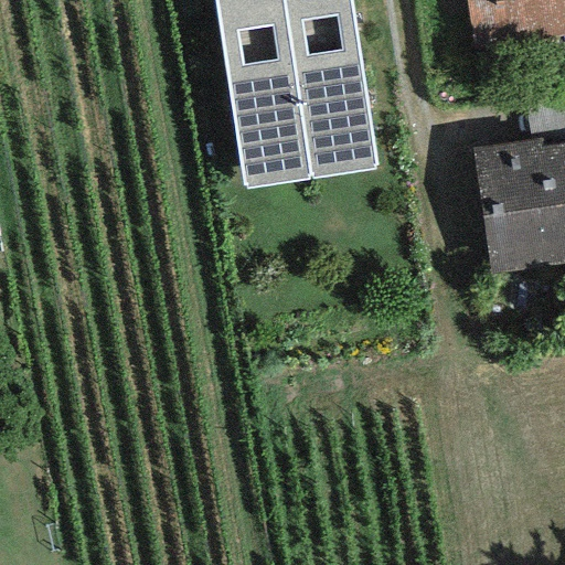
[(212,0),(242,189),(310,179),(281,0),(212,0)]
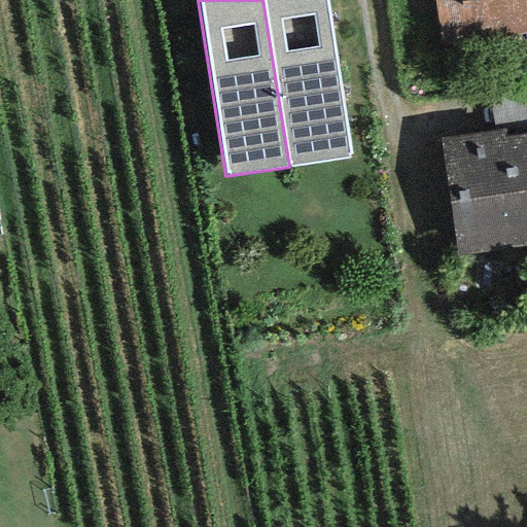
[(325,0),(262,0),(289,167),(350,156),(325,0)]
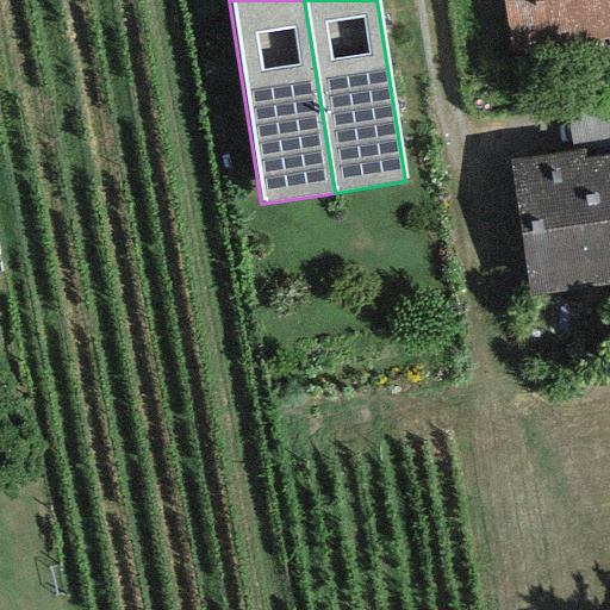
[(609,41),(609,0),(503,0),(514,57),(609,41)]
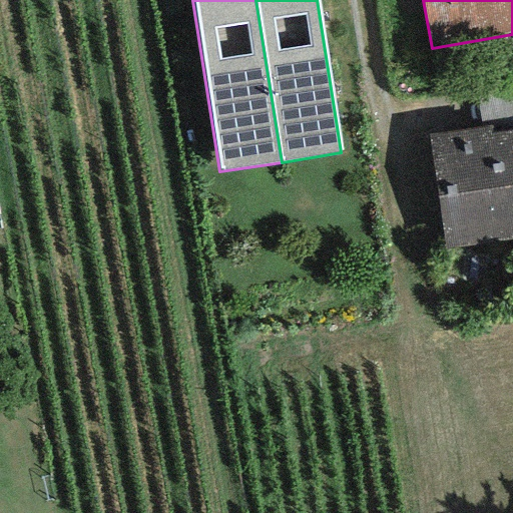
[(512,81),(475,87),(480,127),(492,125),(493,134),(512,130),(512,81)]
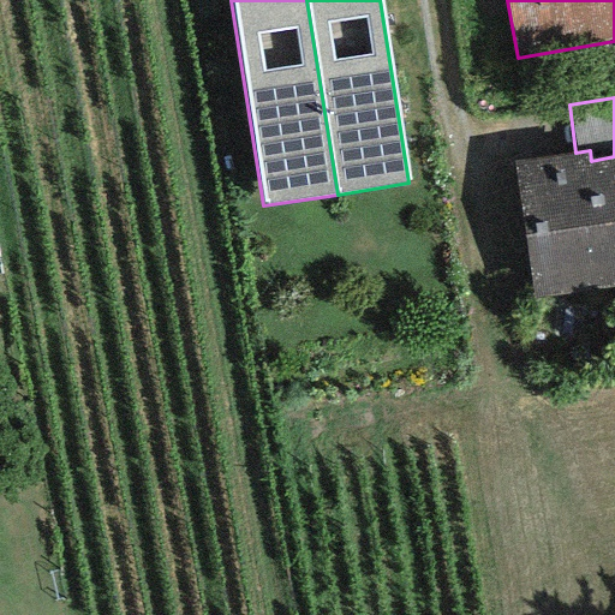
[(575,153),(514,161),(532,299),(614,287),(614,156),(591,161),(590,150),(575,153)]
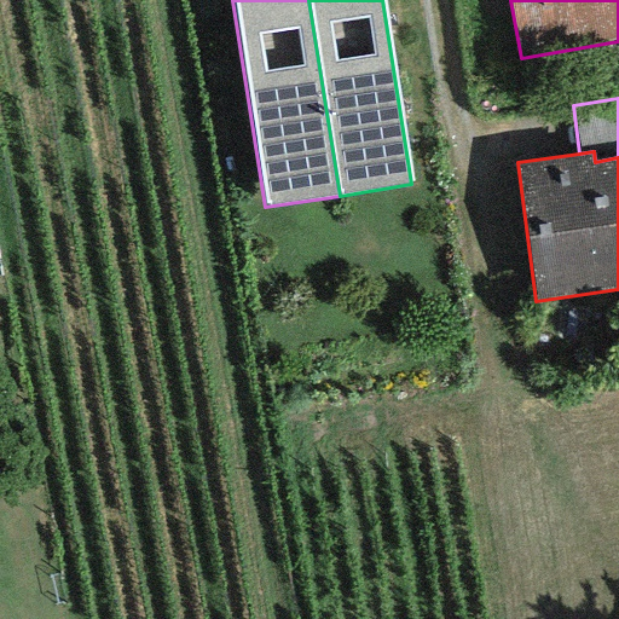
All buildings are outlined.
